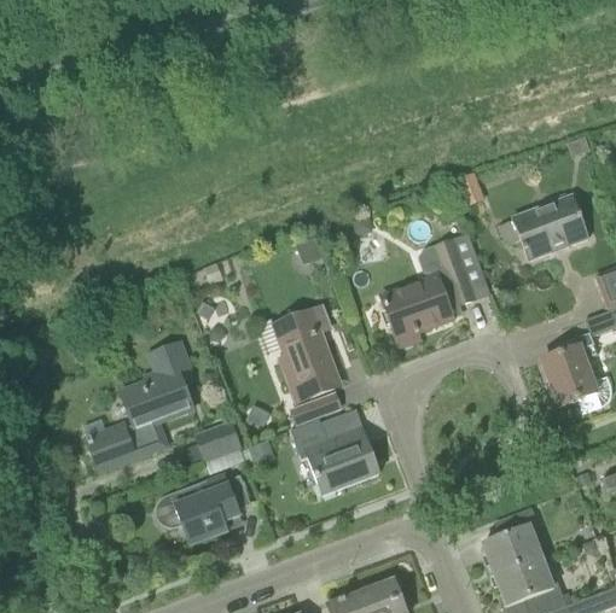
[(480,173),(459,175),(464,204),(484,202),(480,173)]
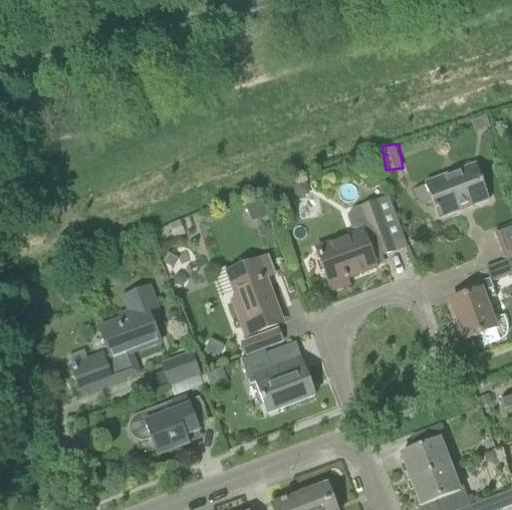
[(476,160),(426,179),(427,182),(434,200),(440,217),(481,201),(491,198),(483,179),(476,160)]
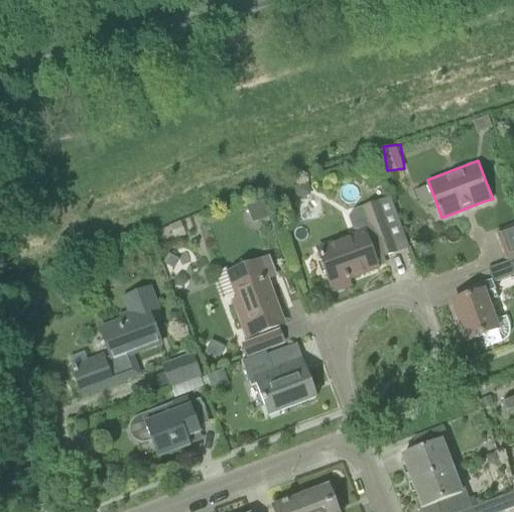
[(307,179),(294,182),(297,196),(305,194),(309,187),(307,179)]
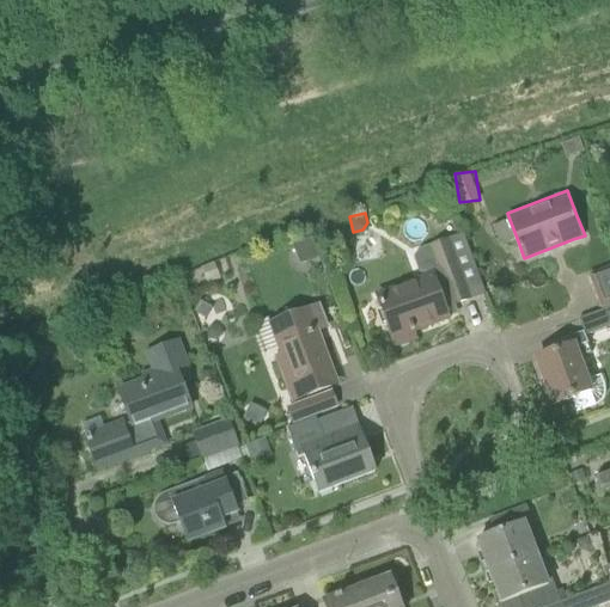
[(420,274),(377,289),(383,307),(391,330),(410,323),(413,330),(415,329),(449,316),(449,314),(444,301),(452,299),(453,302),(456,301),(470,296),(486,290),(463,230),(447,235),(420,246),(414,257),(420,274)]
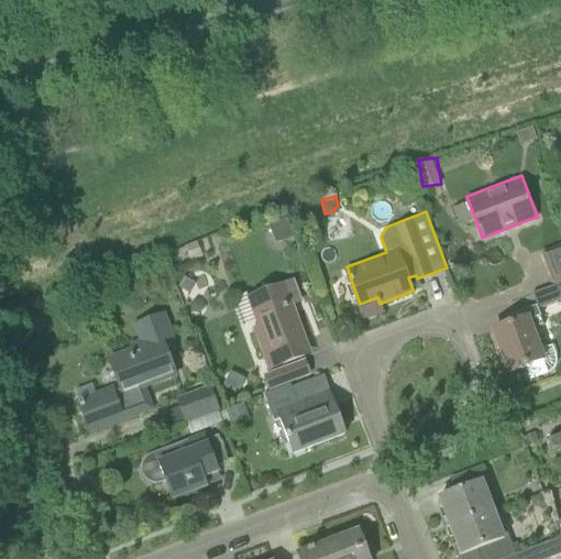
[(286,216),(270,222),(277,240),(293,233),(286,216)]
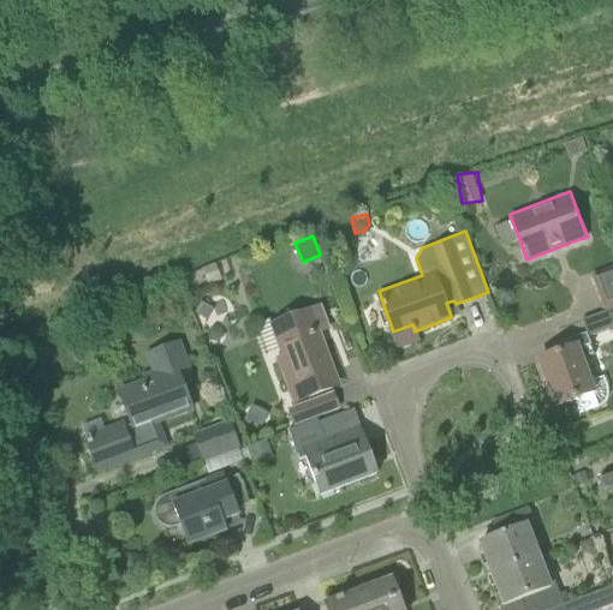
[(612,265),(594,274),(607,308),(612,305),(612,265)]
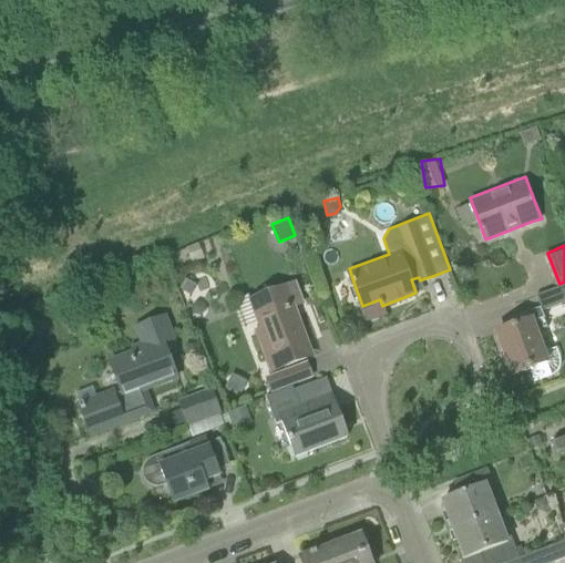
[(295,305),(304,300),(297,282),(252,298),(266,338),(262,339),(267,355),(268,355),(271,364),(283,359),(285,365),(308,356),(297,328),(302,326),(295,305)]
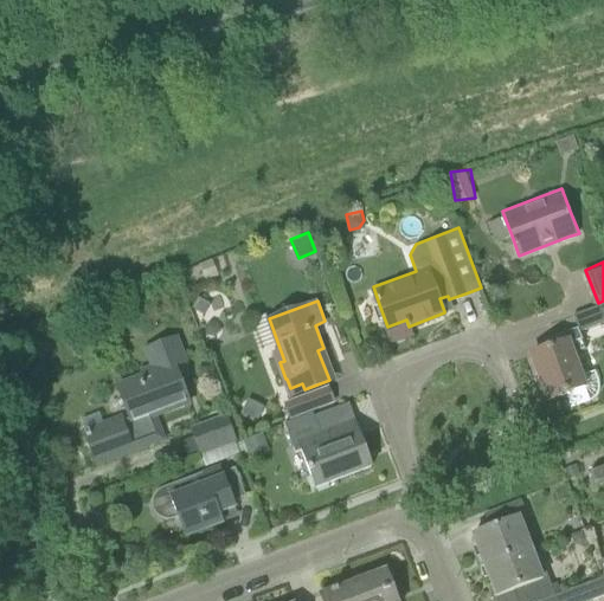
[(588,348),(580,330),(579,327),(553,336),(556,346),(533,354),(550,399),(567,392),(572,406),(591,399),(593,398),(595,396),(597,394),(598,392),(599,389),(601,387),(601,385),(601,382),(599,380),(596,369),(582,374),(573,353),(588,348)]
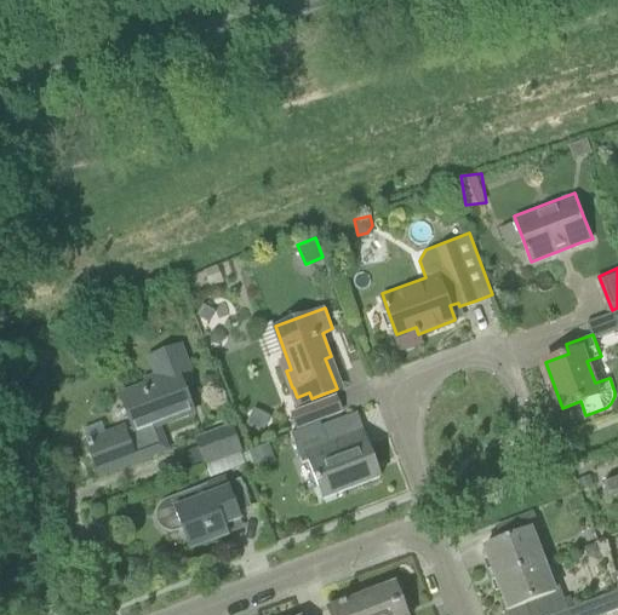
[(177,366),(188,362),(182,344),(150,356),(160,379),(121,394),(135,426),(93,442),(92,437),(87,440),(101,473),(169,448),(160,424),(194,411),(177,366)]
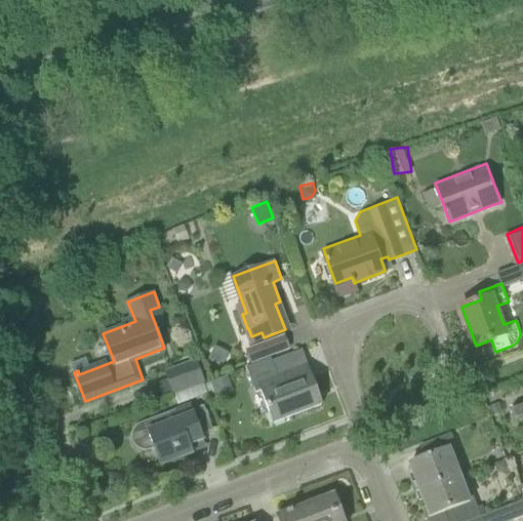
[(307,361),(278,372),(272,356),(247,366),(256,391),(263,389),(275,422),(323,403),(307,361)]
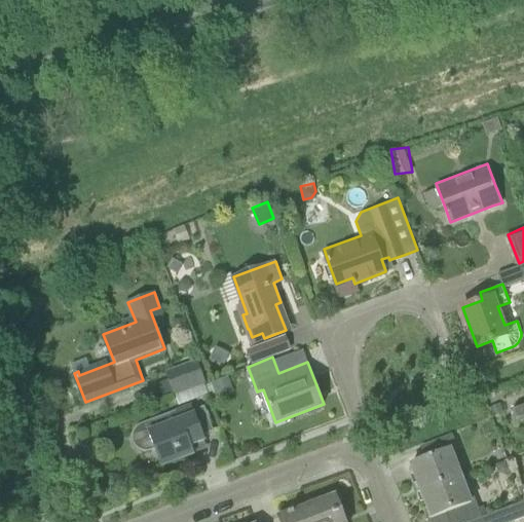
[(173,397),(208,384),(197,358),(162,370),(173,397)]
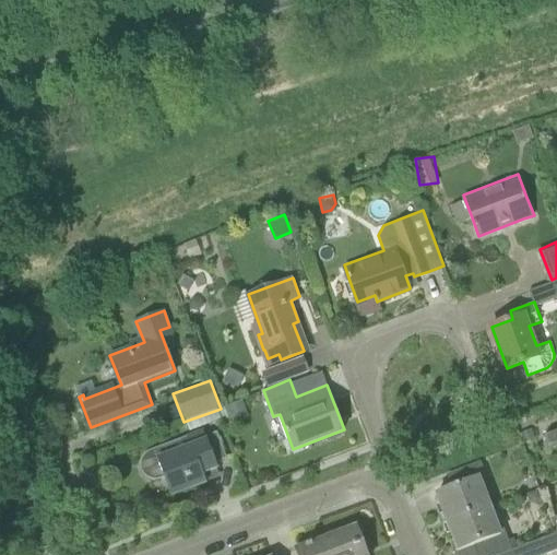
[(533,427),(521,432),(524,439),(535,435),(533,427)]
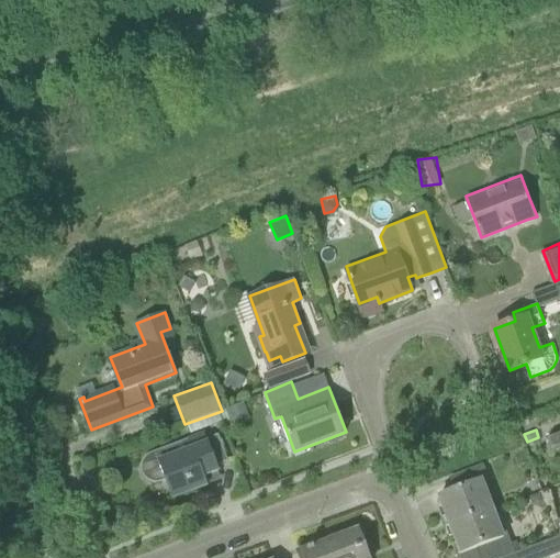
[(559,431),(549,435),(555,449),(559,447),(559,431)]
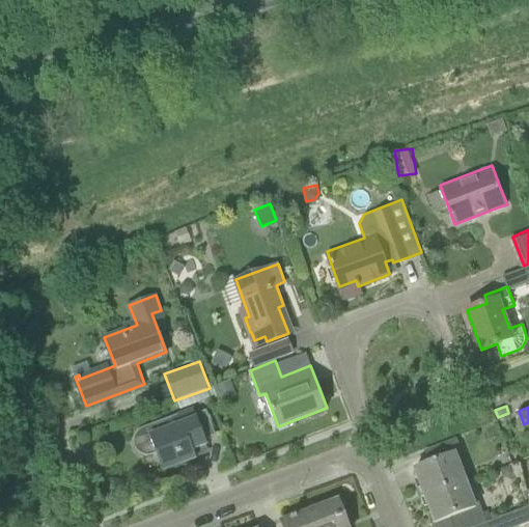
[(207,409),(196,413),(194,408),(144,425),(141,426),(140,428),(138,430),(137,432),(136,434),(135,436),(135,439),(135,441),(136,443),(137,445),(138,447),(140,449),(141,450),(144,451),(146,452),(148,452),(150,452),(154,451),(158,449),(163,464),(182,458),(184,462),(196,458),(193,448),(206,443),(205,438),(217,434),(207,409)]
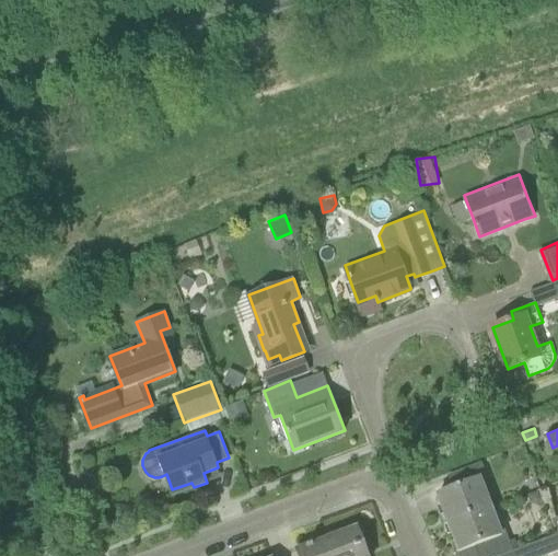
[(483,477),(487,476),(481,463),(450,475),(454,487),(438,494),(450,523),(493,506),(483,477)]
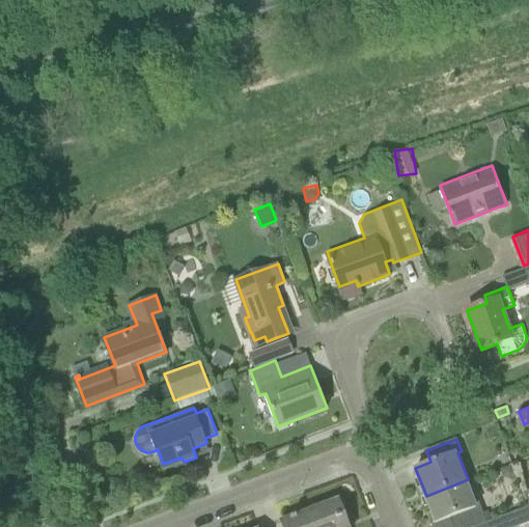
[(512,462),(501,467),(503,473),(510,477),(518,474),(512,462)]
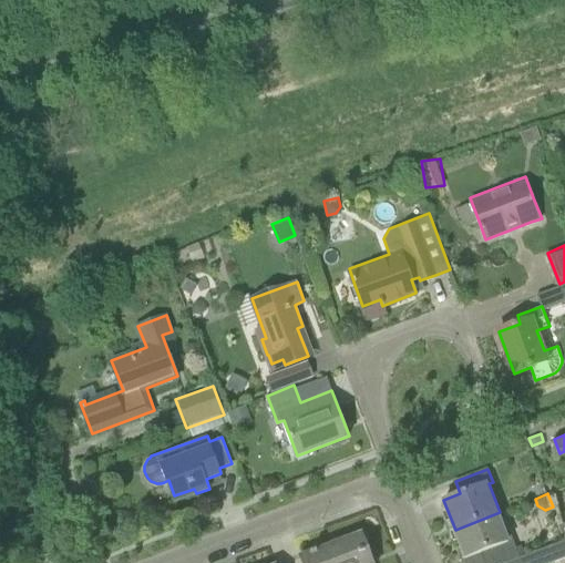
[(511,528),(506,530),(500,512),(455,530),(465,558),(482,551),(486,562),(501,562),(504,562),(526,554),(523,544),(517,546),(511,528)]
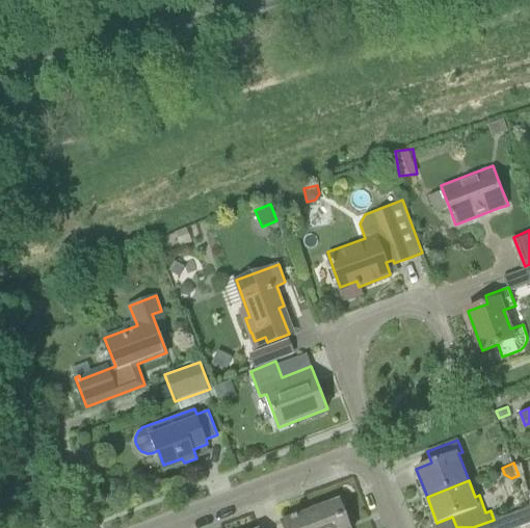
[(317,527),(349,527),(339,500),(311,510),(317,527)]
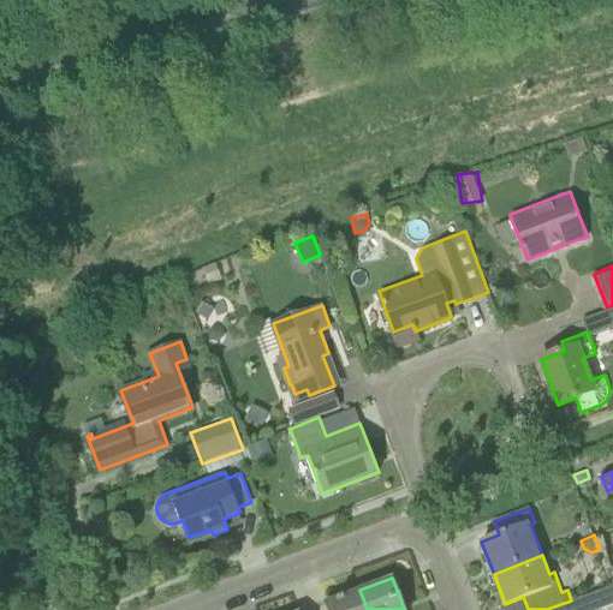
[(596,609),(612,604),(612,584),(571,600),(547,609),(596,609)]
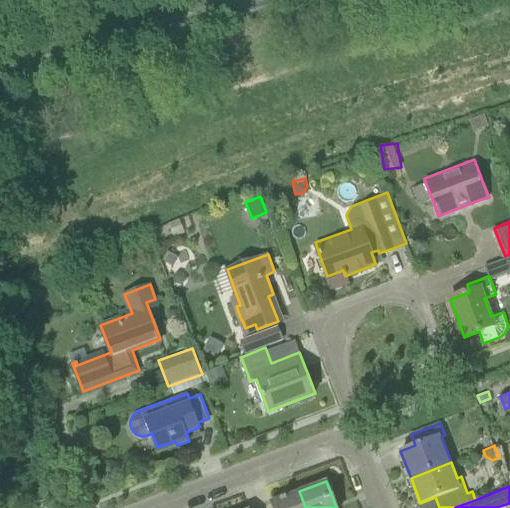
[(274,507),(305,507),(299,491),(272,501),(274,507)]
